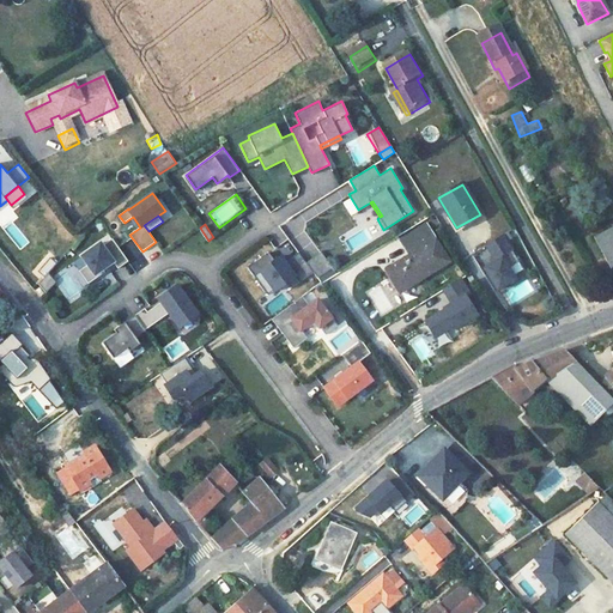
[(411,256),(387,271),(401,293),(449,262),(425,225),(401,240),(411,256)]
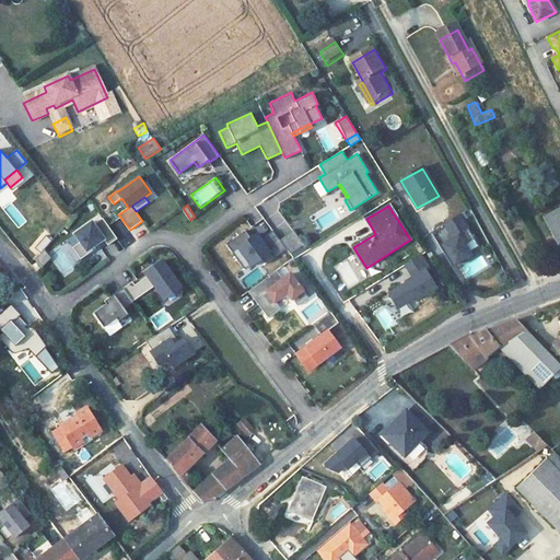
[(559,208),(543,217),(557,244),(559,242),(559,208)]
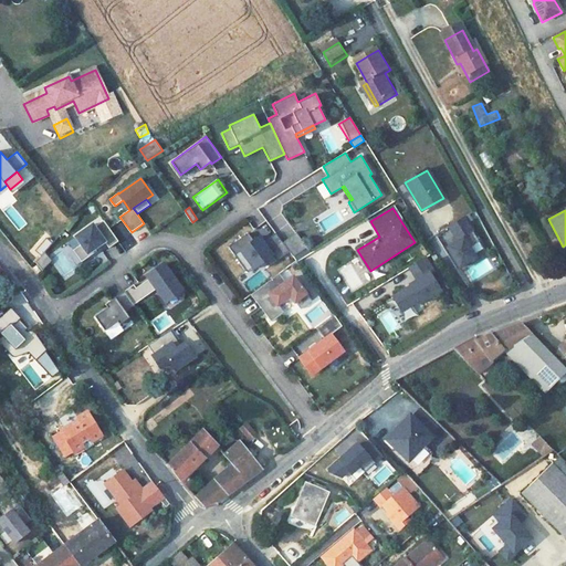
[(479,242),(468,223),(472,221),(469,215),(449,227),(458,241),(447,248),(460,269),(477,258),(470,248),(479,242)]
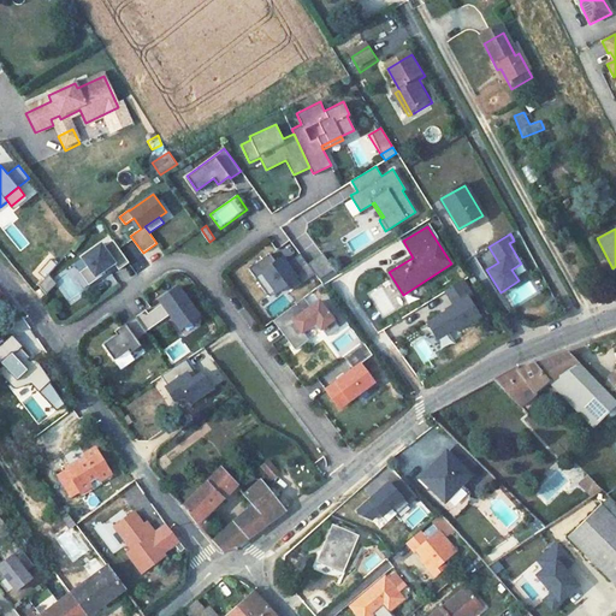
[(129,264),(113,240),(104,247),(101,243),(82,256),(88,265),(78,271),(88,284),(105,273),(102,271),(113,264),(118,271),(129,264)]
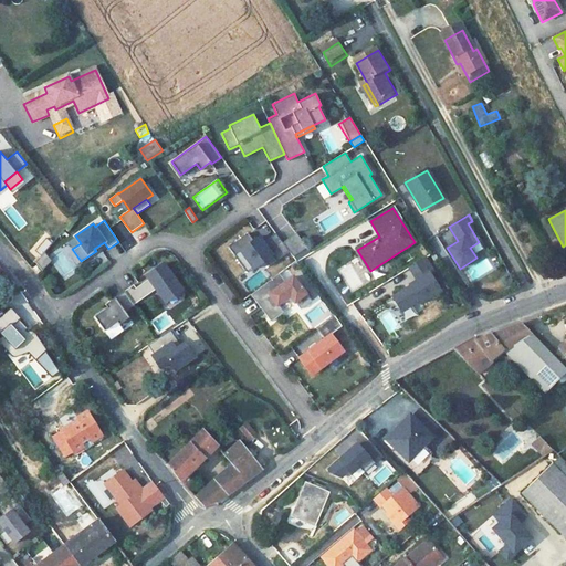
[(258,230),(261,236),(272,230),(268,223),(258,230)]
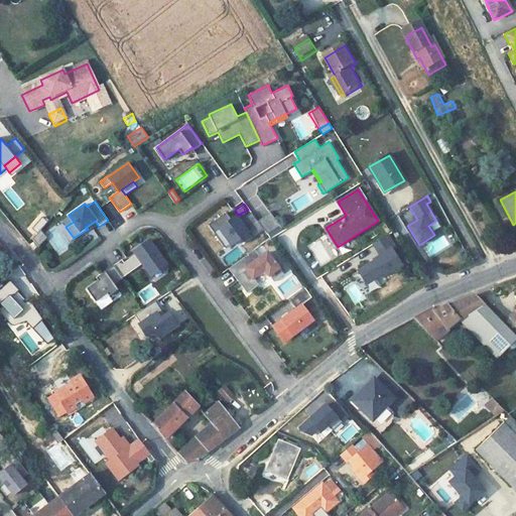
[(280,225),(270,211),(257,220),(263,229),(267,233),(280,225)]
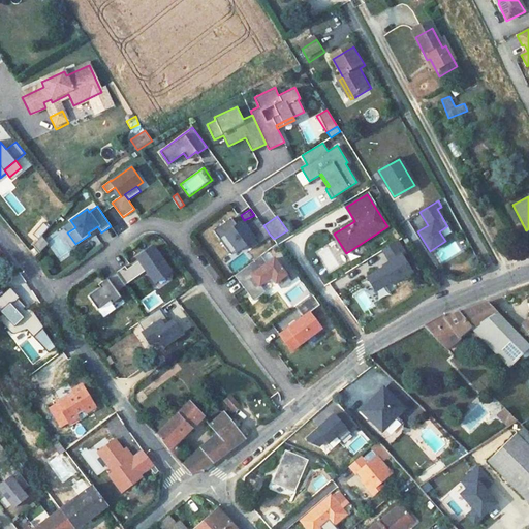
[(257,243),(270,235),(263,225),(257,217),(246,225),(245,224),(243,225),(240,221),(237,224),(231,217),(213,229),(219,238),(224,234),(236,249),(237,250),(247,243),(254,238),(257,243)]
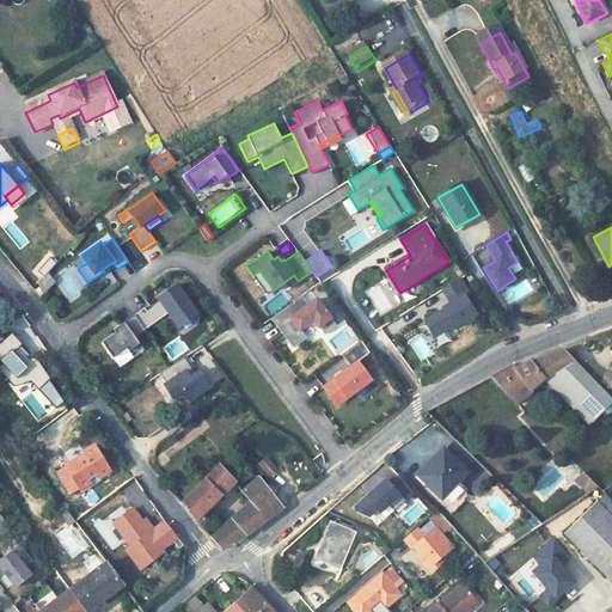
[(273,288),(259,270),(254,275),(267,293),(273,288)]
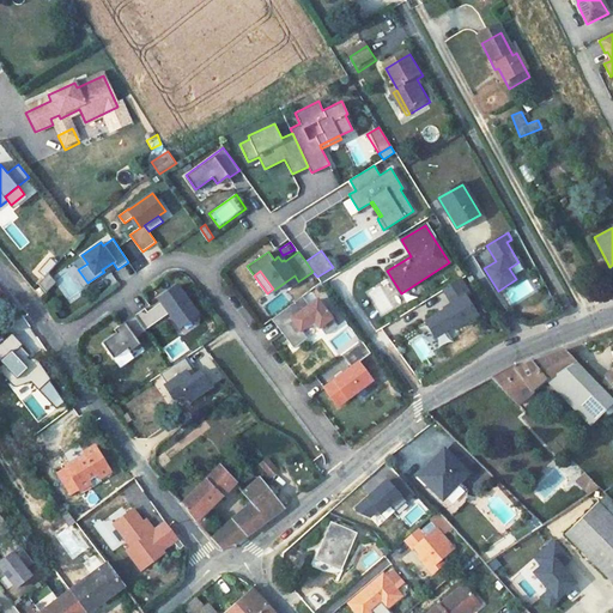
[(48,273),(37,284),(47,292),(58,281),(48,273)]
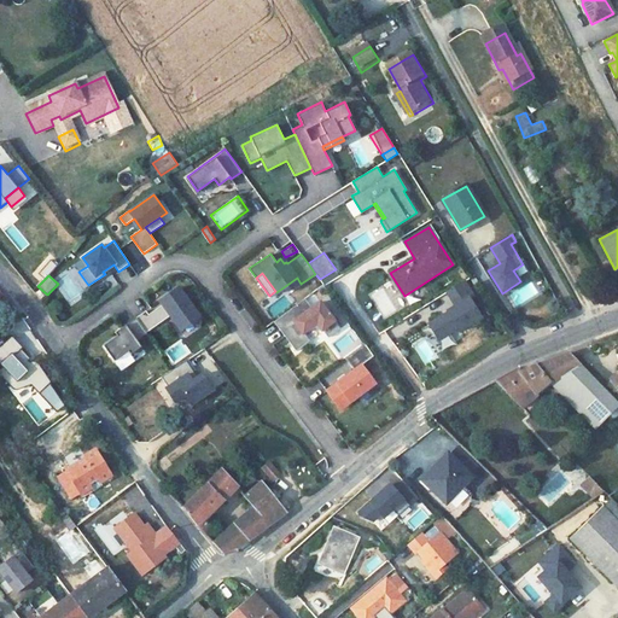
[(301,284),(297,278),(289,284),(293,290),(301,284)]
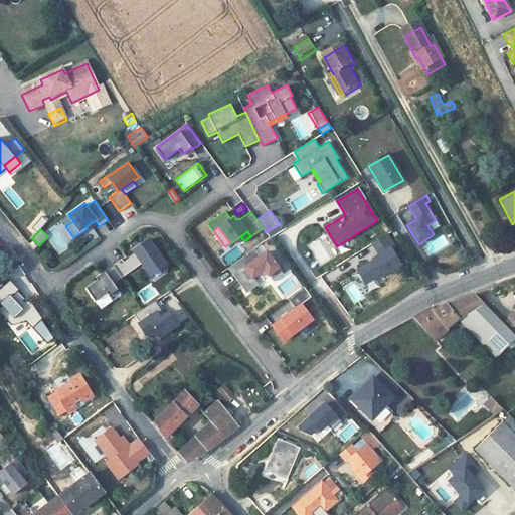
[(391,267),(398,262),(390,247),(393,245),(385,233),(371,242),(376,251),(378,254),(372,259),(371,259),(372,260),(356,270),(364,283),(380,273),(381,276),(392,269),(391,267)]
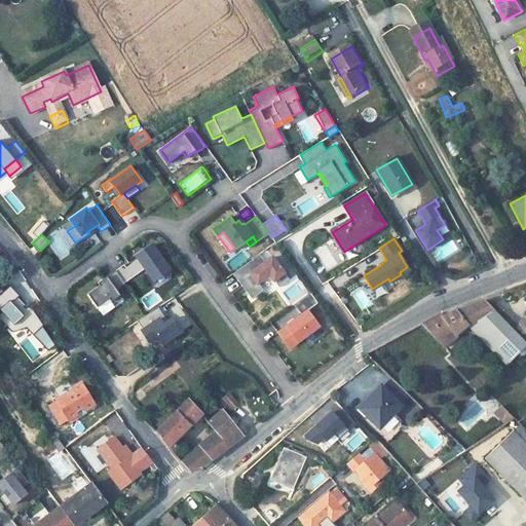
[(168,270),(151,245),(135,256),(138,260),(144,268),(153,282),(168,270)]
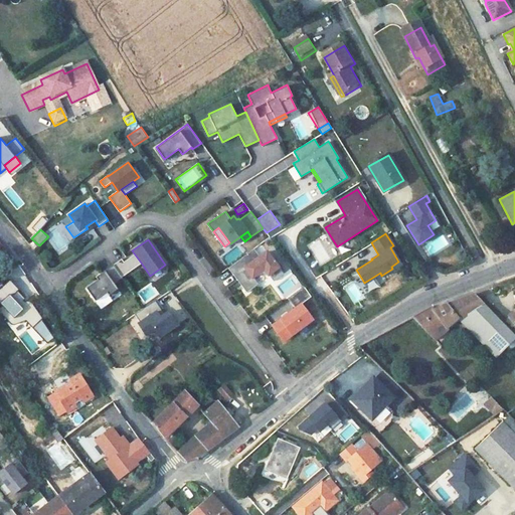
[(283,274),(266,251),(259,256),(252,248),(227,268),(245,293),(258,284),(256,283),(252,277),(264,269),(268,274),(273,281),(283,274)]
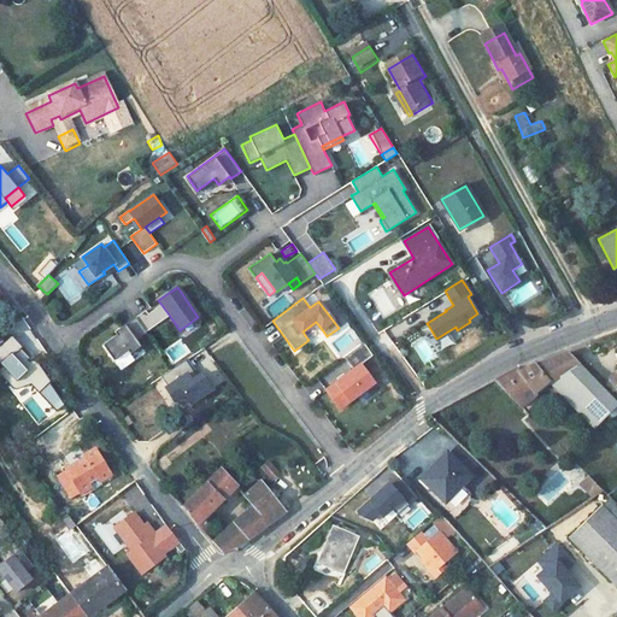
[(154,325),(169,315),(162,305),(147,315),(154,325)]
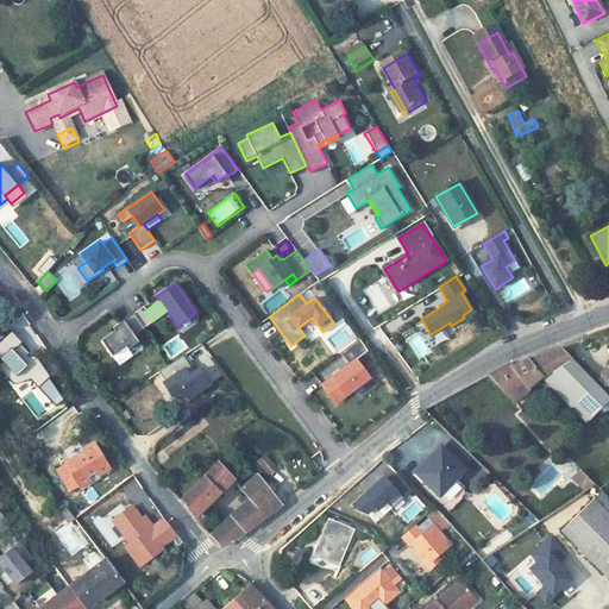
[(152,321),(145,311),(143,307),(132,313),(143,328),(152,321)]
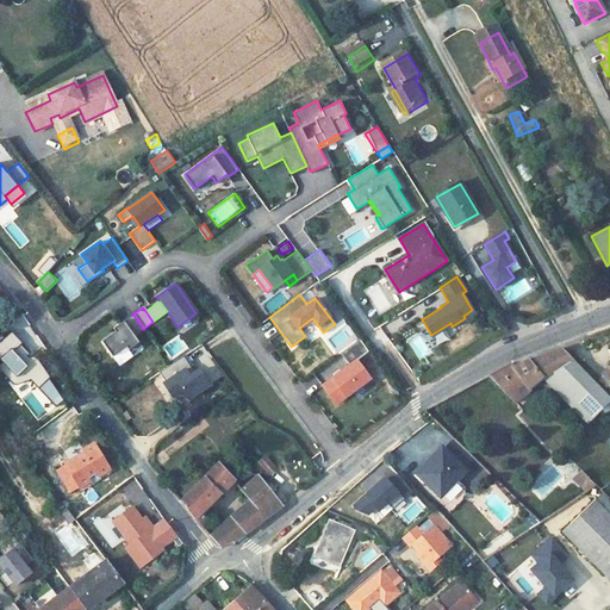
[(141,346),(135,336),(144,330),(132,313),(123,322),(125,324),(114,331),(100,342),(112,356),(125,347),(130,354),(141,346)]
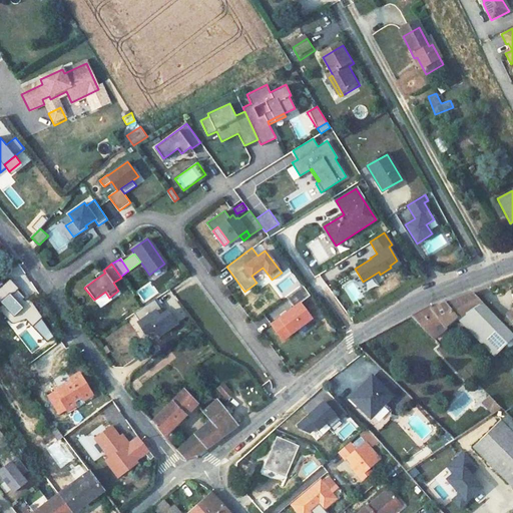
[(255,282),(267,273),(263,268),(251,276),(255,282)]
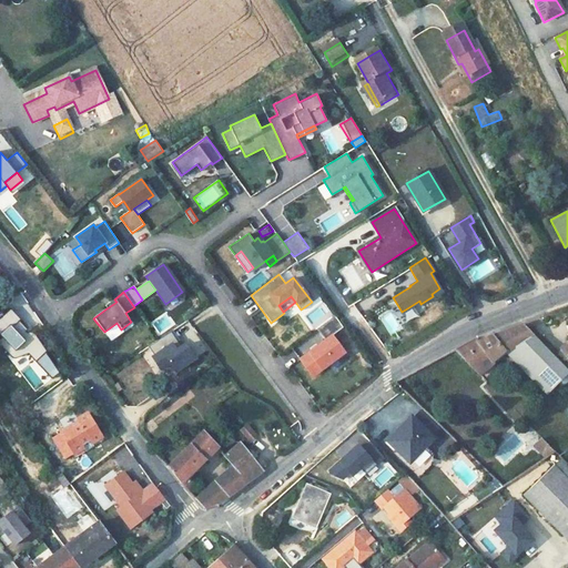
[(107,308),(117,302),(114,300),(104,306),(107,308)]
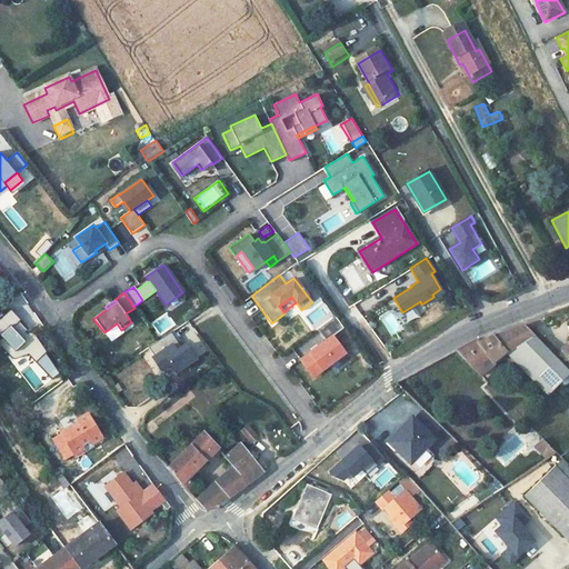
[(408,320),(418,317),(415,309),(406,312),(408,320)]
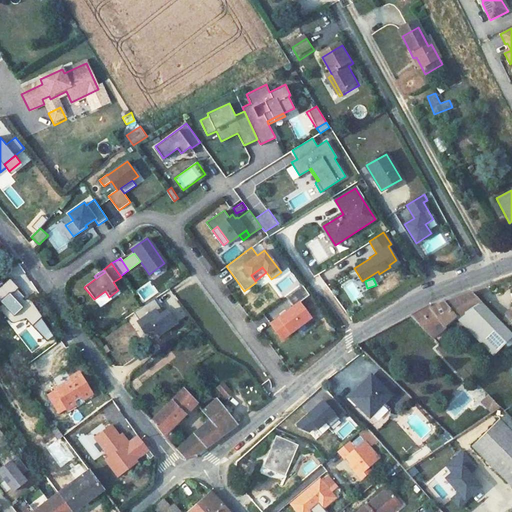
[(299,302),(310,294),(302,284),(286,296),(293,306),(271,323),(278,333),(286,327),(290,332),(310,317),(299,302)]
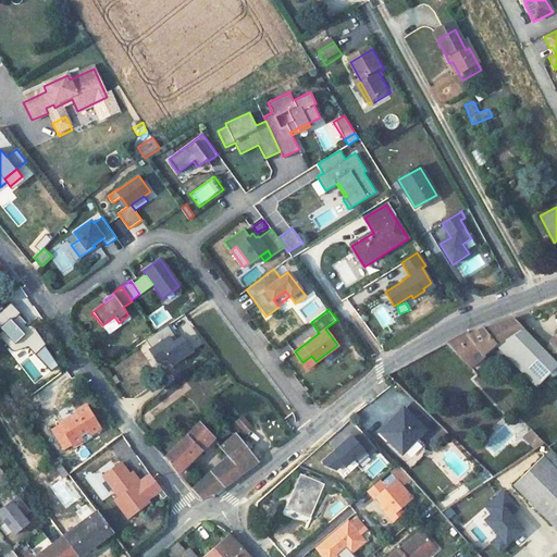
[(184,335),(195,327),(184,313),(173,321),(184,335)]
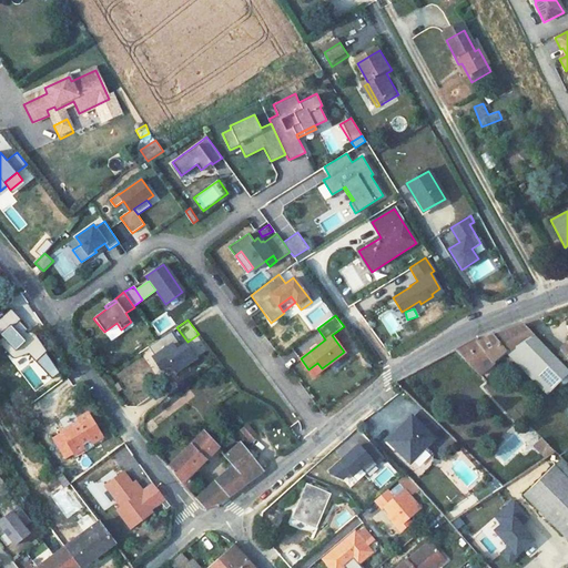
[(476,340),(455,351),(474,369),(484,365),(483,363),(505,352),(547,394),(567,373),(567,371),(521,324),(500,333),(493,336),(478,342),(476,340)]
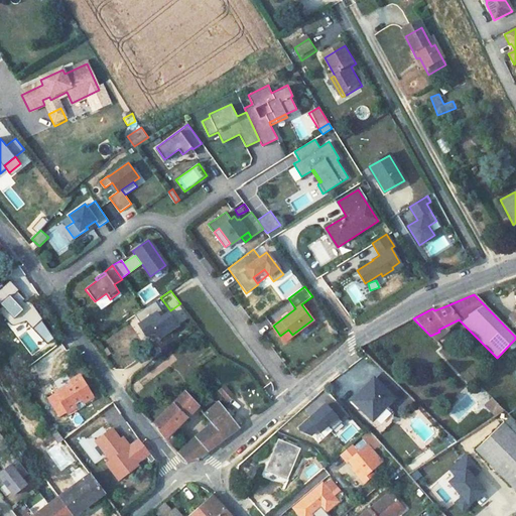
[(176,325),(168,312),(164,314),(154,301),(134,314),(139,324),(138,325),(145,336),(154,330),(158,338),(176,325)]
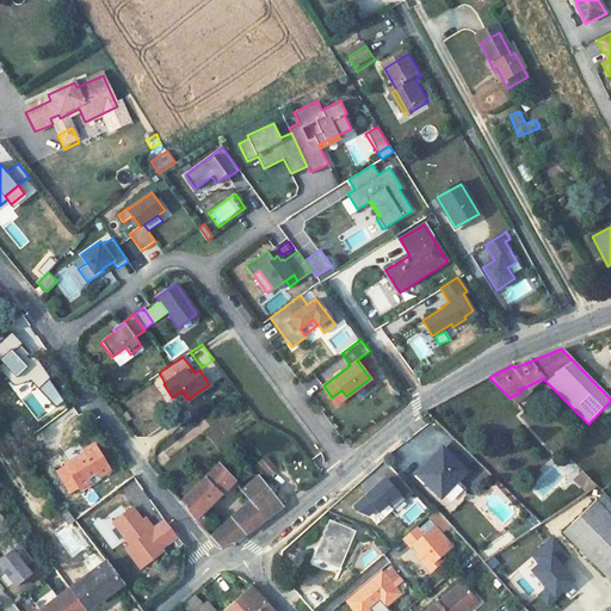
[(346,396),(341,390),(332,397),(337,403),(346,396)]
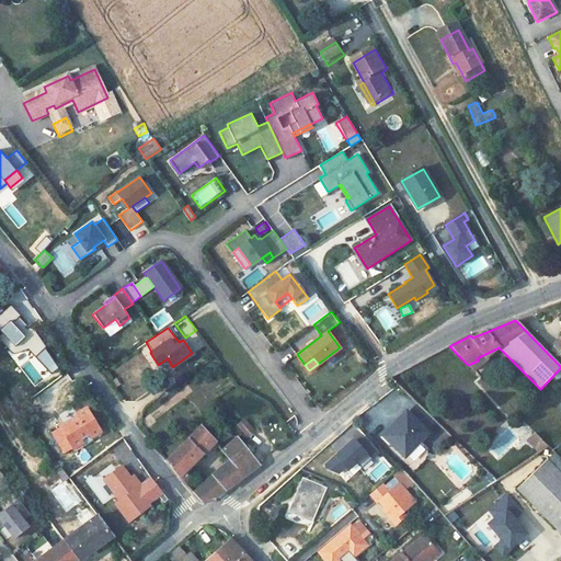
[(478,361),(468,365),(472,369),(481,366),(478,361)]
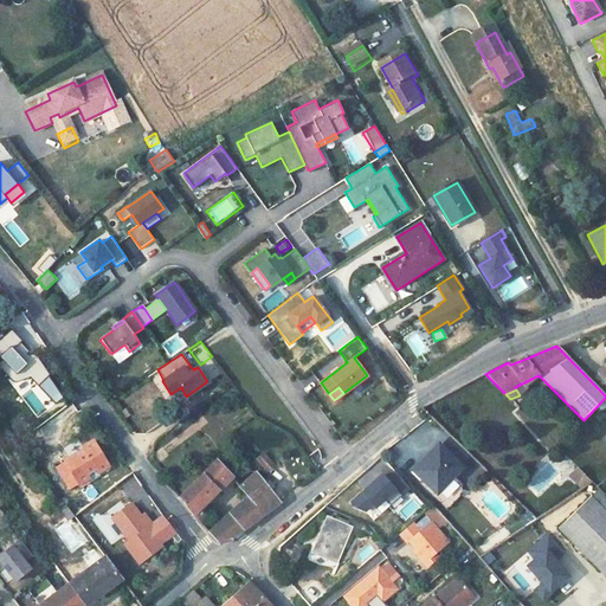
[(461,464),(470,453),(451,436),(440,446),(439,444),(413,470),(421,479),(425,477),(439,491),(455,476),(463,466),(461,464)]
